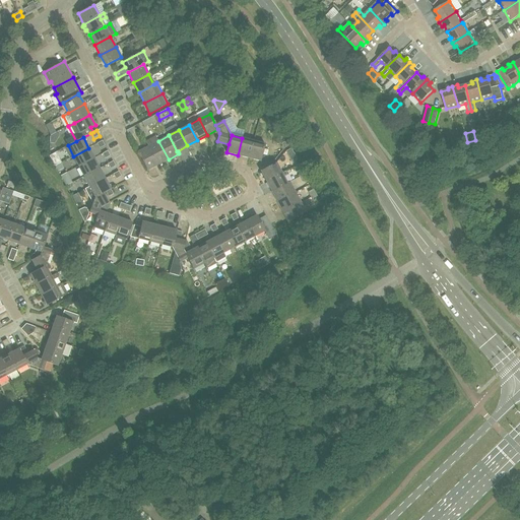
[(249,158),(254,141),(242,138),(238,155),(249,158)]
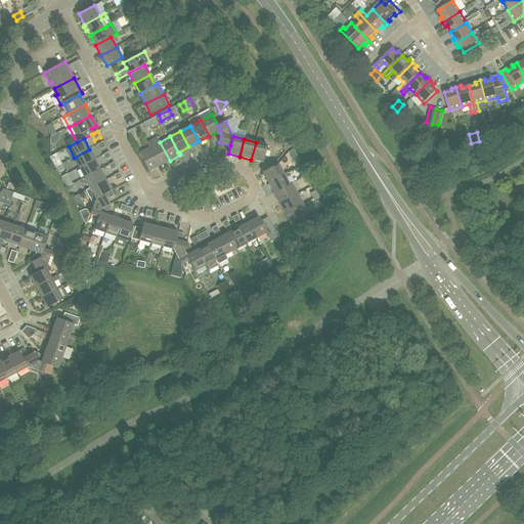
[(160,166),(170,161),(160,142),(149,147),(160,166)]
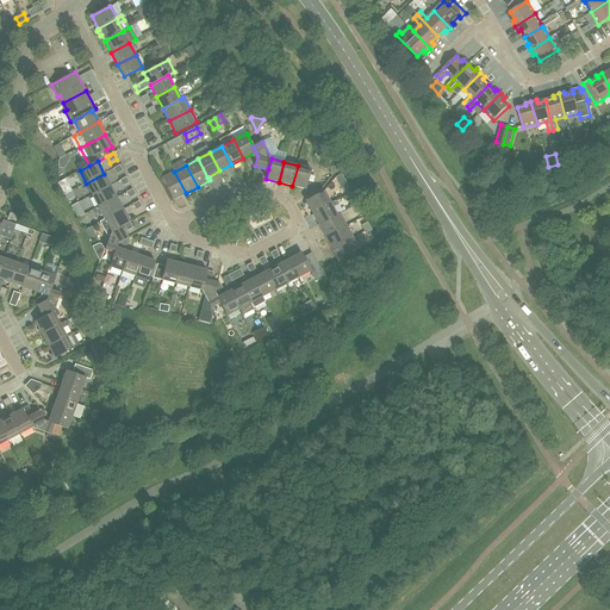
[(298,166),(292,186),(306,190),(311,169),(298,166)]
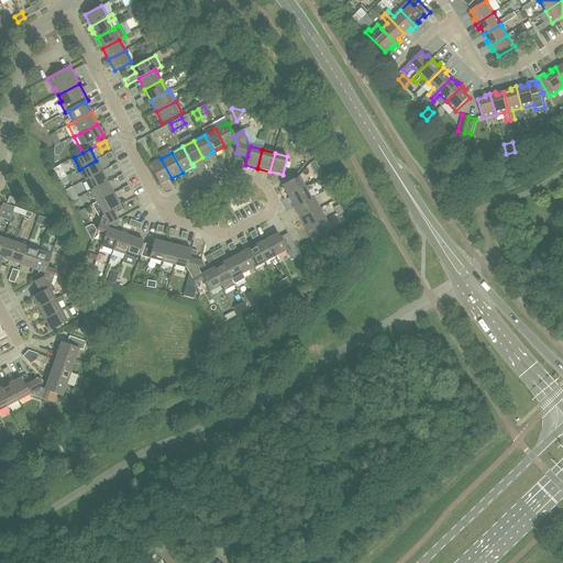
[(159,185),(172,178),(161,158),(150,165),(159,185)]
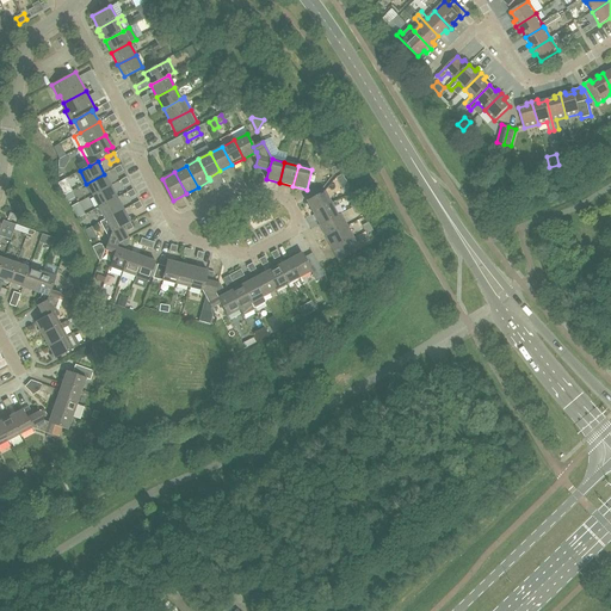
[(92,196),(111,186),(104,174),(86,184),(92,196)]
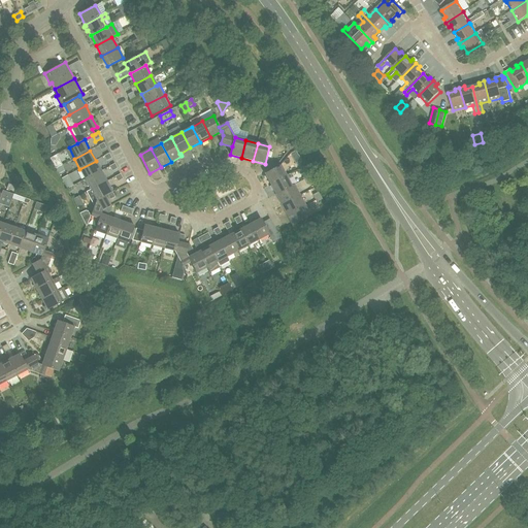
[(298,156),(296,151),(290,154),(296,164),(301,161),(298,156)]
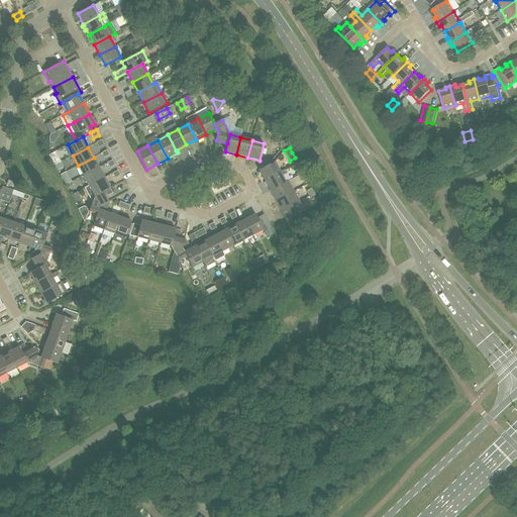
[(49,153),(55,165),(59,163),(61,162),(55,150),(49,153)]
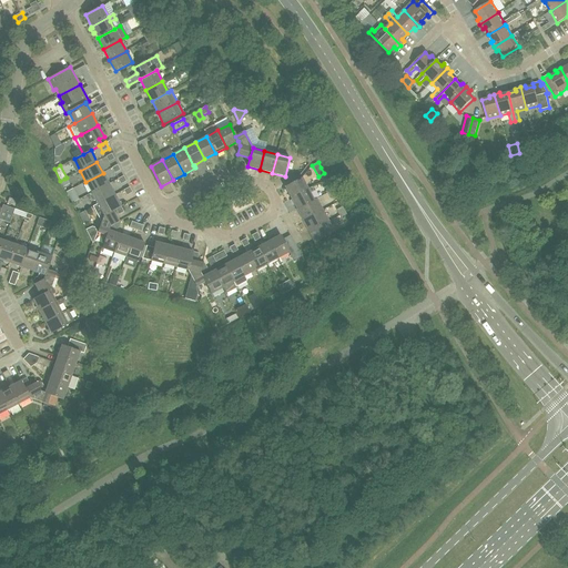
[(92,193),(109,184),(103,173),(85,182),(92,193)]
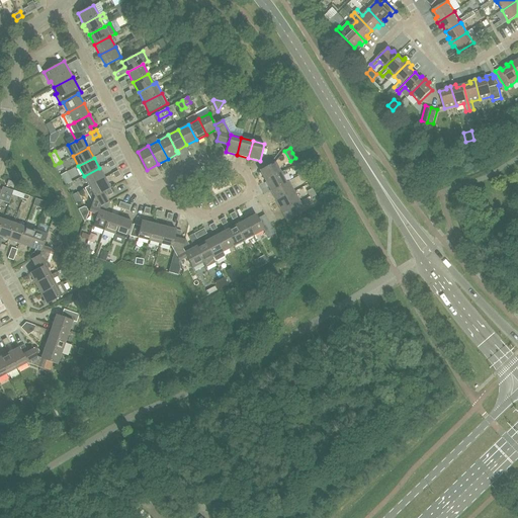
[(265,181),(280,173),(275,162),(260,170),(265,181)]
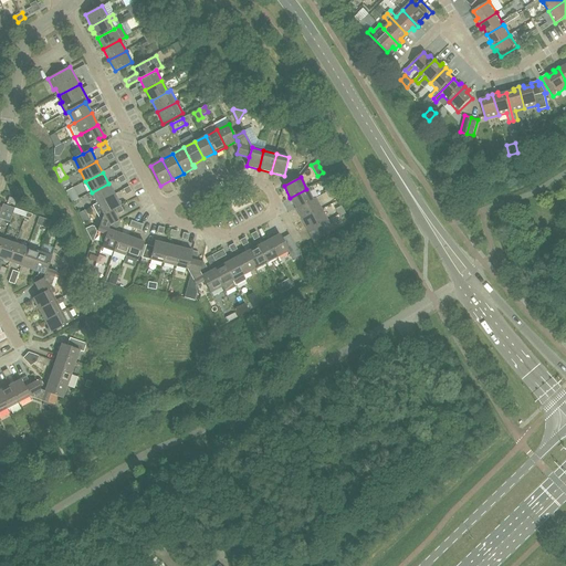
[(97,203),(114,195),(108,184),(92,192),(97,203)]
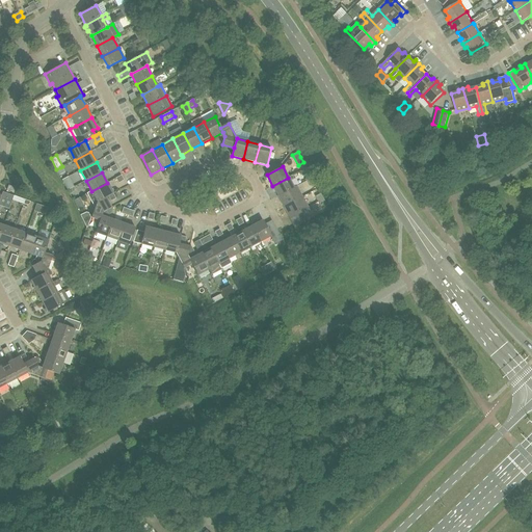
[(294,188),(294,187),(288,178),(272,186),(278,196),(294,188)]
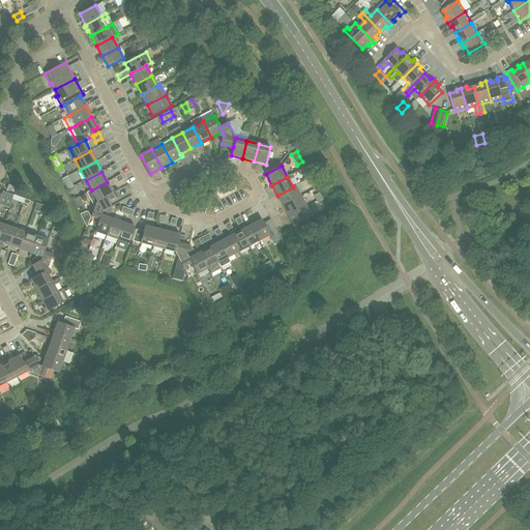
[(113,193),(107,182),(91,190),(96,201),(106,197),(108,196),(113,193)]
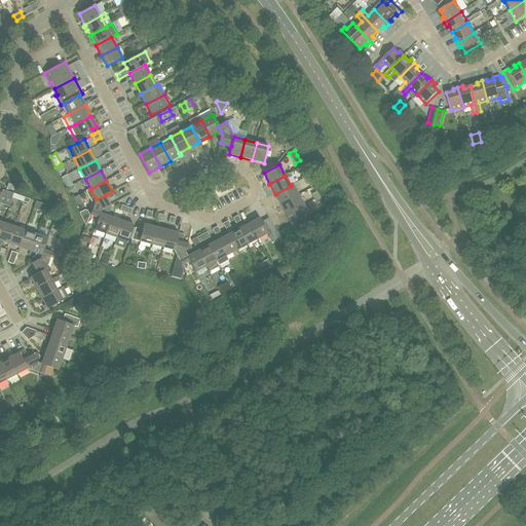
[(280,204),(299,194),(293,184),(291,185),(291,186),(275,194),(280,204)]
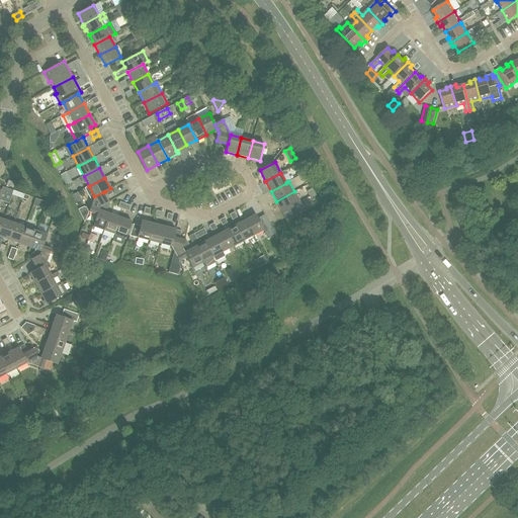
[(2,187),(1,190),(0,193),(0,198),(9,201),(13,191),(2,187)]
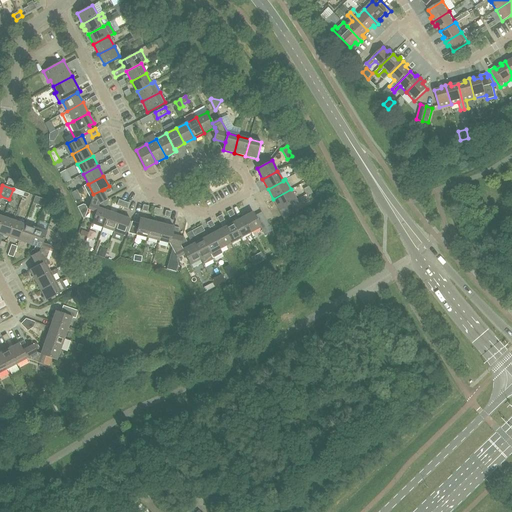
[(278,209),(296,199),(291,189),(273,199),(278,209)]
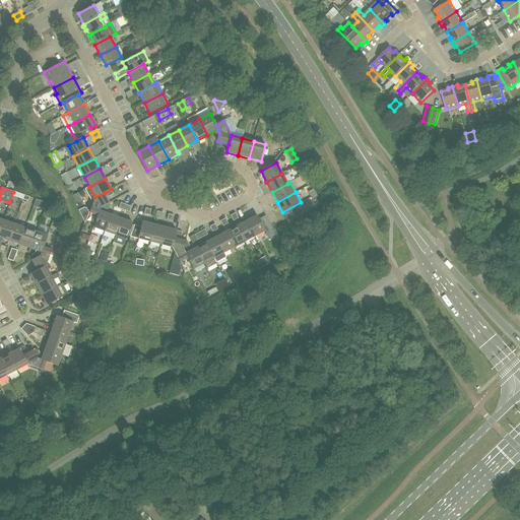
[(94,197),(89,212),(89,213),(98,215),(100,211),(101,208),(101,207),(109,203),(104,193),(94,197)]
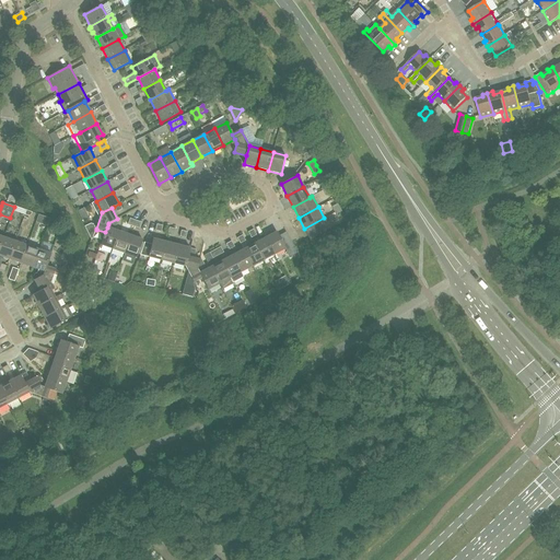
[(324,218),(304,229),(311,240),(330,230),(324,218)]
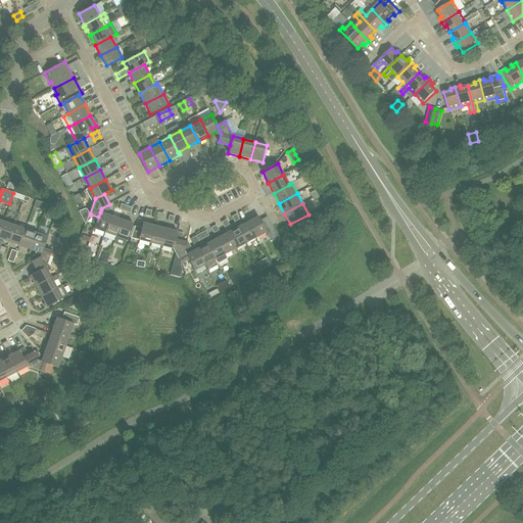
[(90,215),(90,214),(88,208),(85,207),(80,210),(86,223),(87,223),(90,215)]
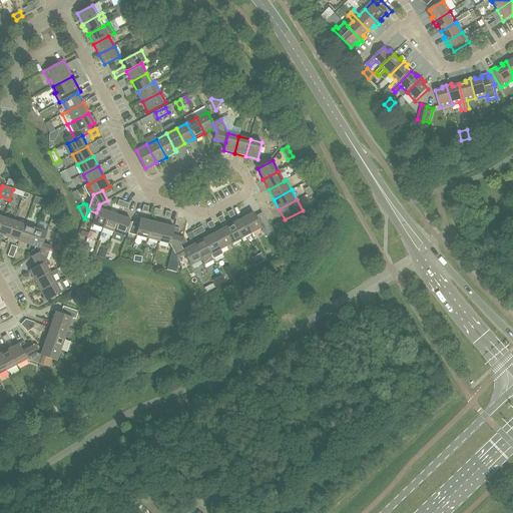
[(54,212),(52,218),(60,222),(63,215),(63,214),(57,204),(54,212)]
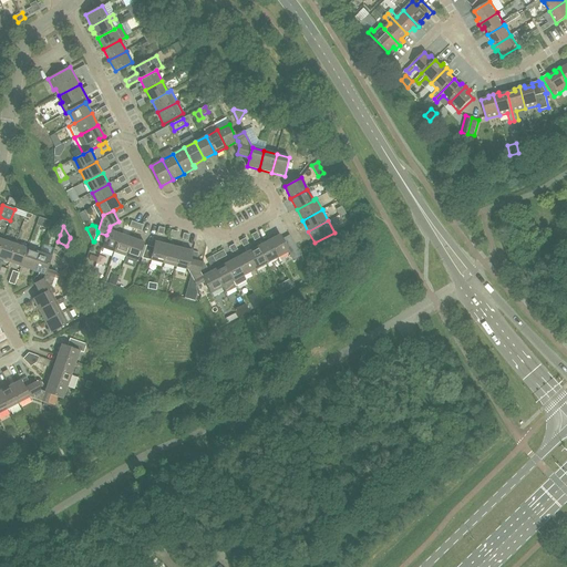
[(121,235),(109,230),(106,235),(102,248),(114,253),(121,235)]
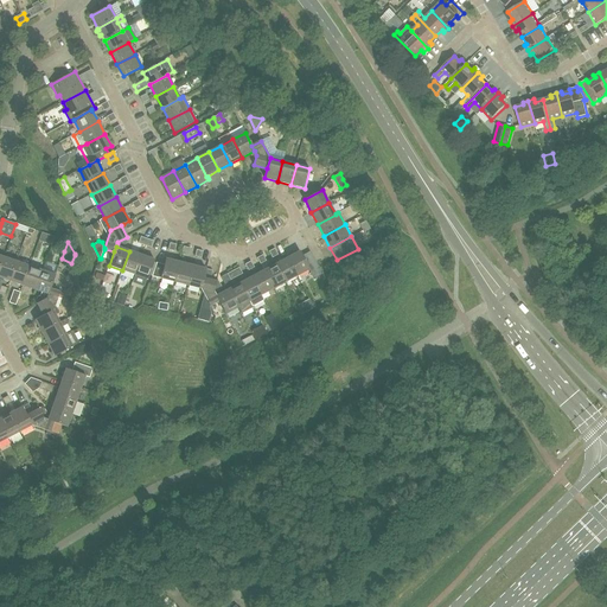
[(135,275),(141,255),(129,251),(122,270),(135,275)]
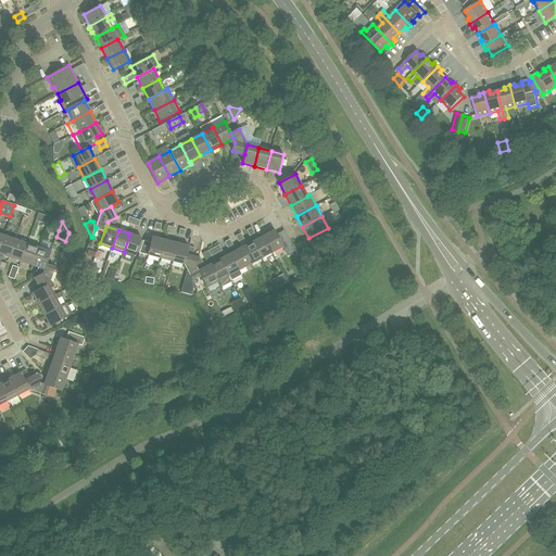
[(285,230),(277,235),(275,230),(263,236),(273,253),(282,247),(288,255),(295,252),(285,230)]
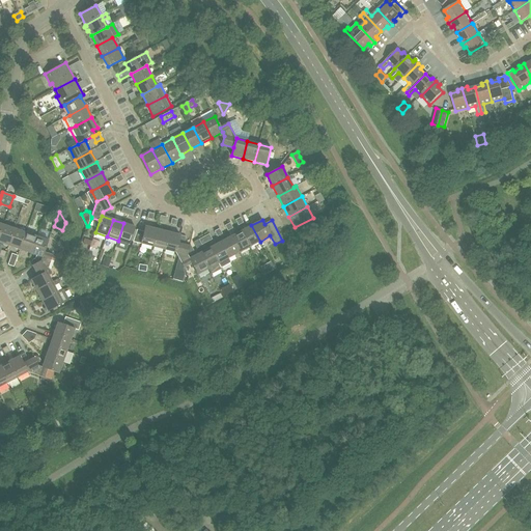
[(123,223),(118,241),(130,245),(135,227),(123,223)]
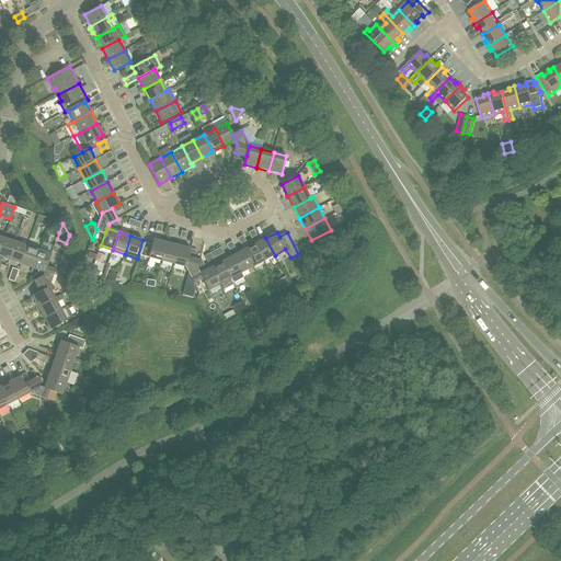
[(0,256),(9,260),(15,242),(3,238),(0,248),(0,256)]
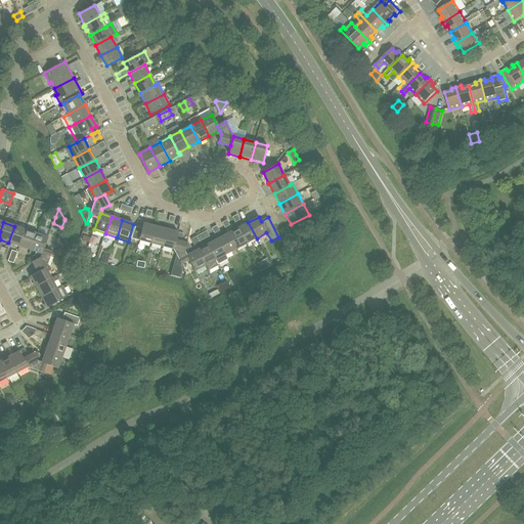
[(247,244),(257,238),(248,222),(237,228),(247,244)]
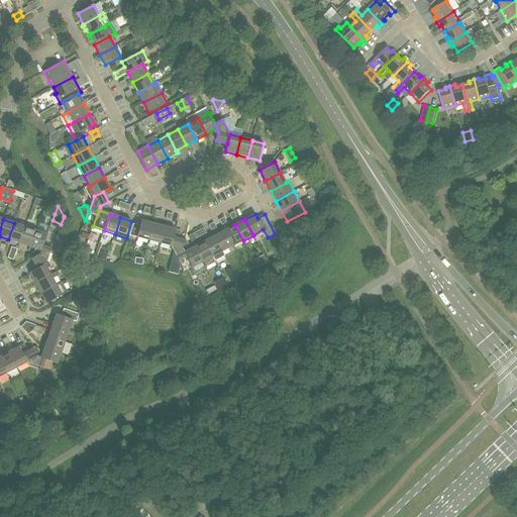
[(148,240),(152,223),(141,220),(140,225),(133,224),(129,235),(137,237),(148,240)]
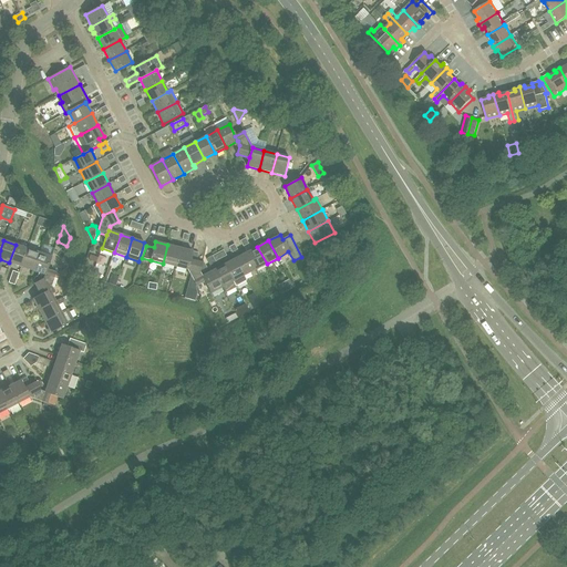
[(21,267),(28,249),(16,245),(9,263),(21,267)]
